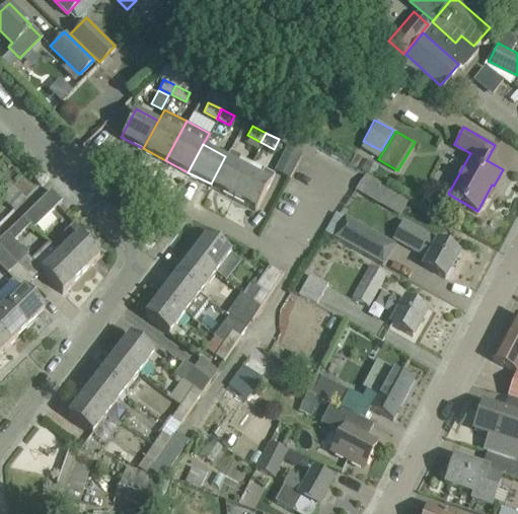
[(300,151),(287,144),(275,167),(287,173),(300,151)]
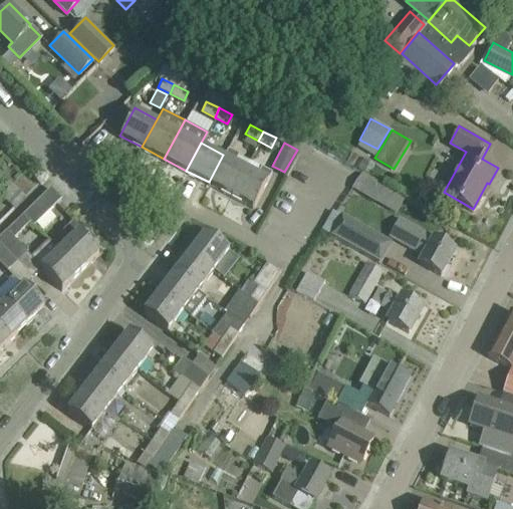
[(231,194),(245,167),(233,161),(237,153),(227,147),(223,155),(209,182),(231,194)]
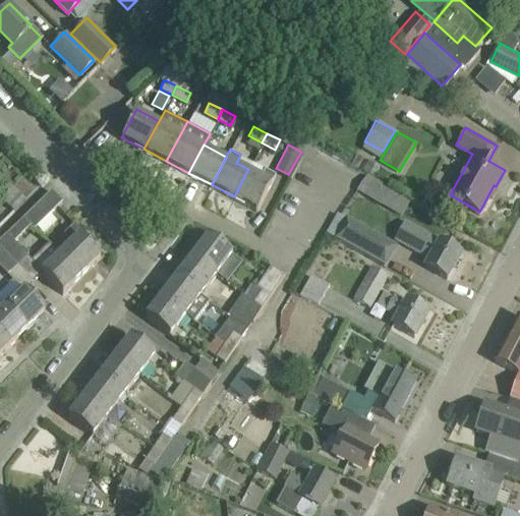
[(248,169),(234,196),(256,209),(271,181),(271,180),(275,173),(264,167),(260,175),(248,169)]
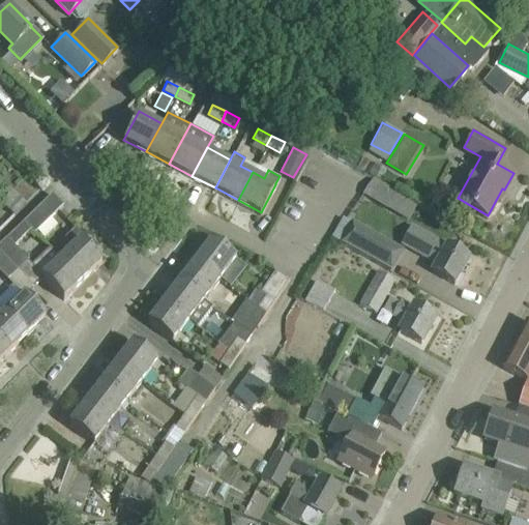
[(364,193),(410,216),(419,199),(373,175),(364,193)]
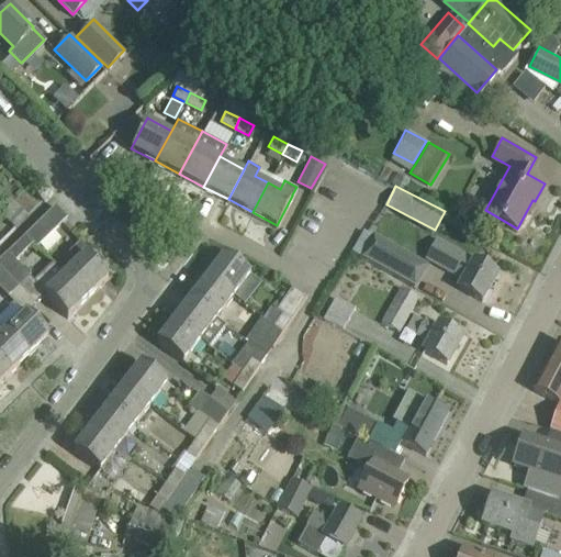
[(54,203),(24,232),(32,241),(36,244),(66,215),(54,203)]
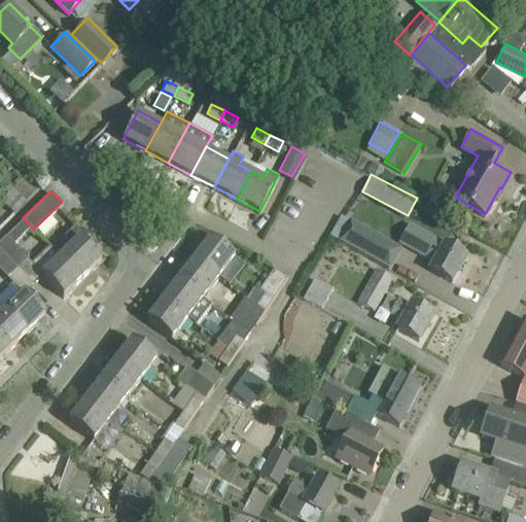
[(350,216),(338,237),(388,267),(400,245),(350,216)]
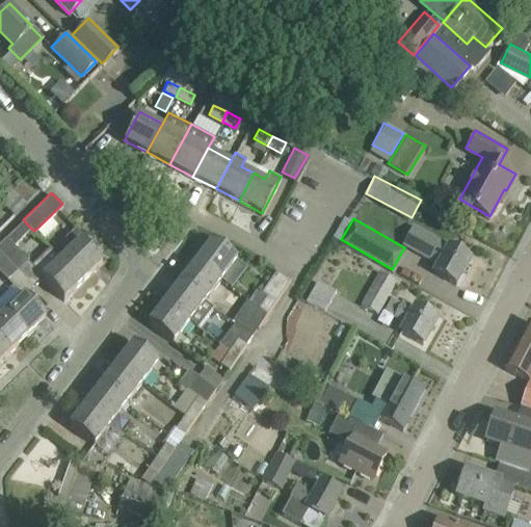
[(30,228),(23,219),(0,241),(0,252),(17,268),(26,259),(12,245),(30,228)]
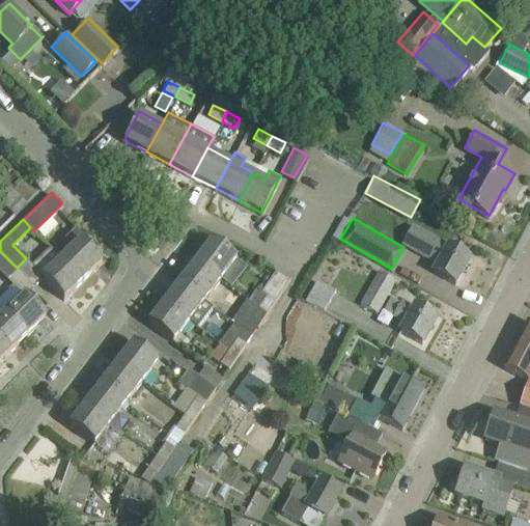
[(468,256),(446,244),(412,223),(402,240),(438,259),(433,269),(454,281),(468,256)]
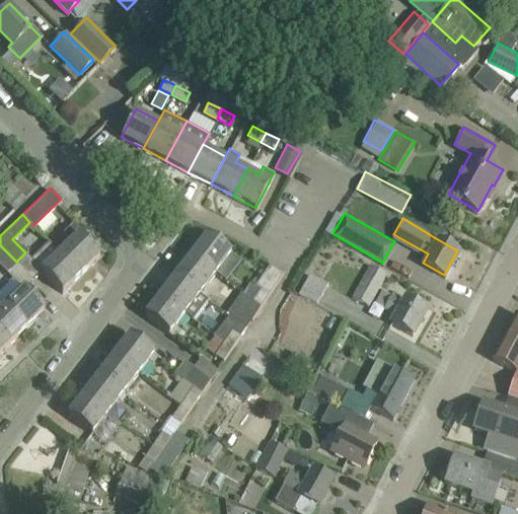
[(70,239),(60,250),(59,250),(80,273),(98,254),(79,234),(82,230),(73,221),(63,231),(70,239)]
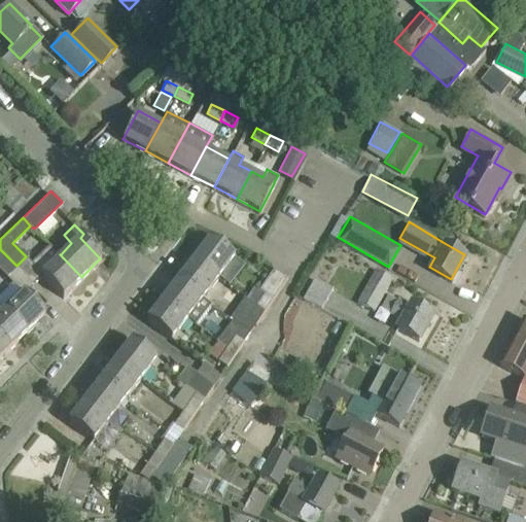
[(194,256),(219,276),(229,265),(233,268),(239,258),(235,255),(210,236),(194,256)]
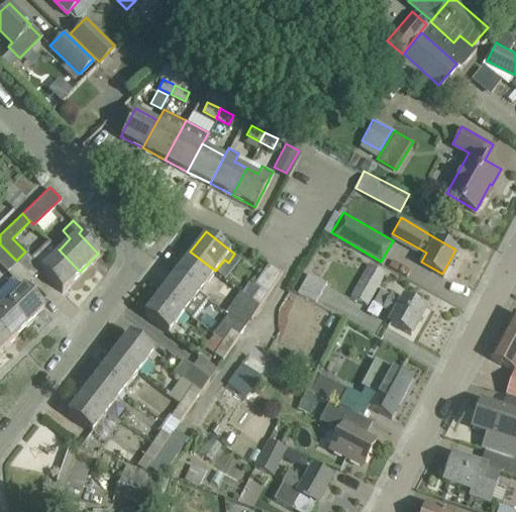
[(59,249),(60,249),(47,237),(28,256),(62,290),(80,272),(59,249)]
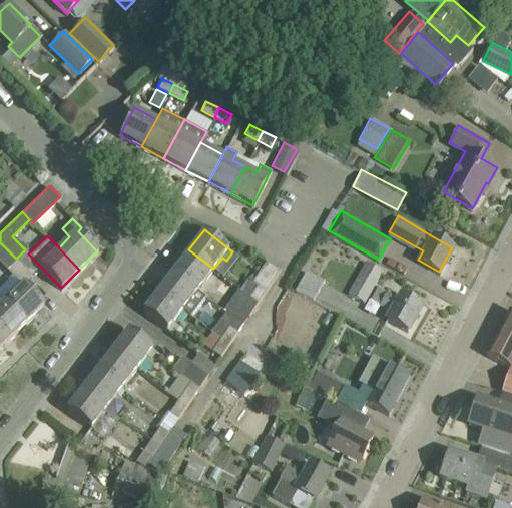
[(0,262),(6,269),(16,259),(0,242),(0,262)]
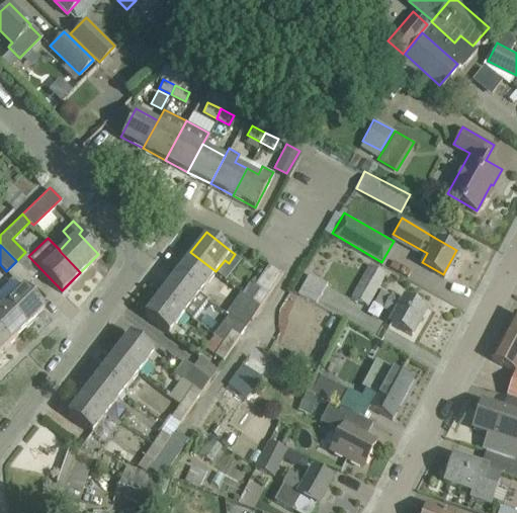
[(175,272),(200,291),(216,271),(190,252),(175,272)]
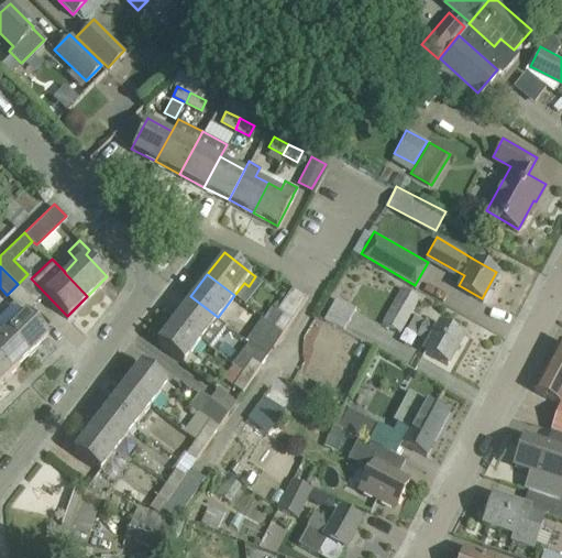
[(291,285),(276,308),(282,313),(273,325),(260,316),(251,328),(248,326),(240,336),(266,354),(307,295),(291,285)]
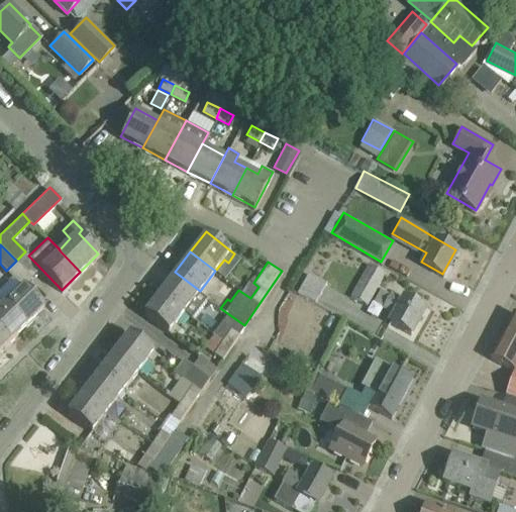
[(383,271),(367,262),(349,294),(366,302),(383,271)]
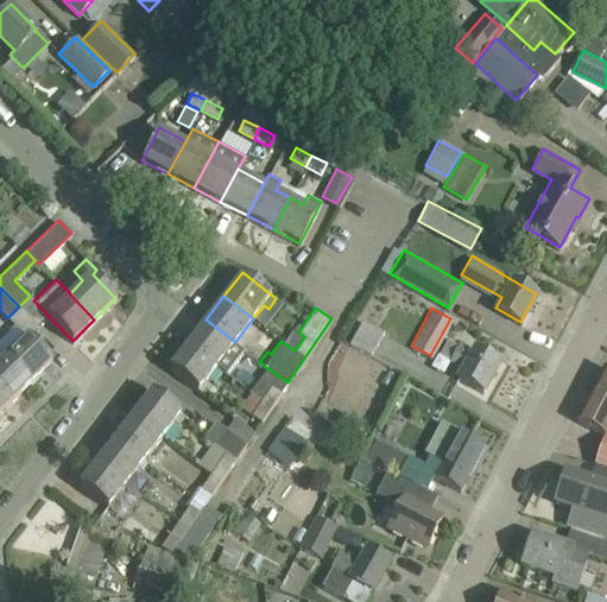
[(383,330),(361,318),(348,341),(371,354),(383,330)]
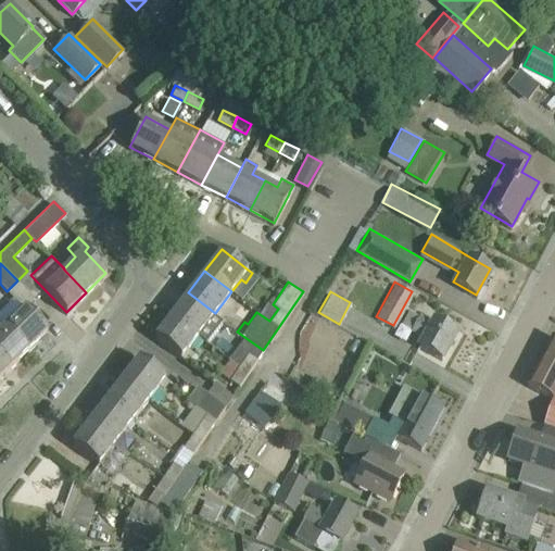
[(215,313),(188,292),(172,314),(198,335),(205,340),(222,320),(214,313),(215,313)]
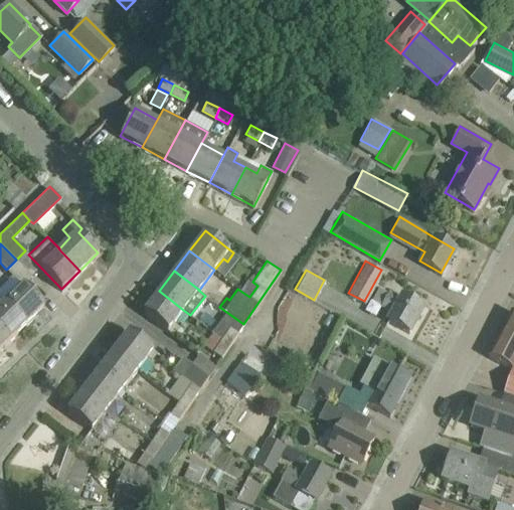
[(23,284),(4,301),(25,323),(43,305),(23,284)]
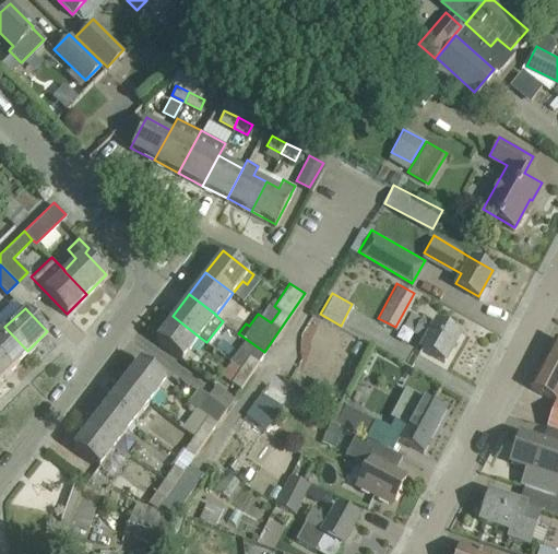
[(411,310),(403,323),(426,337),(420,346),(443,360),(459,332),(436,320),(434,323),(411,310)]
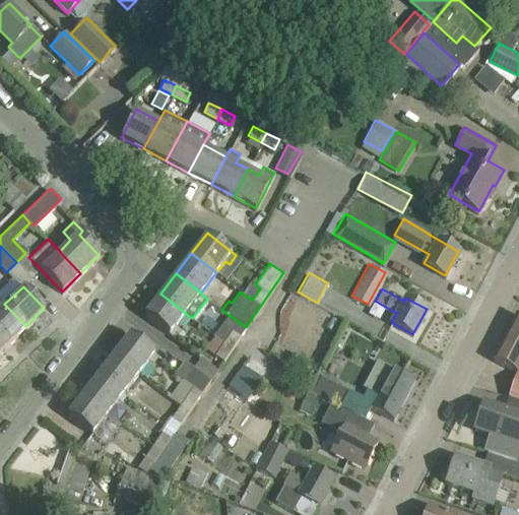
[(170,333),(185,313),(160,294),(144,314),(170,333)]
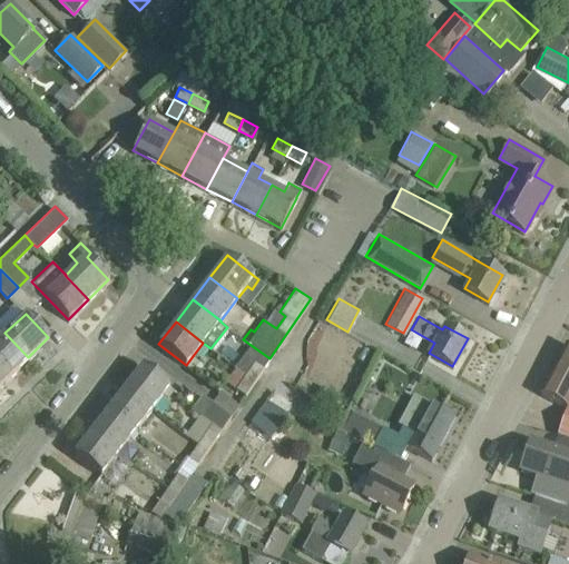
[(28,357),(5,333),(0,337),(0,367),(8,376),(28,357)]
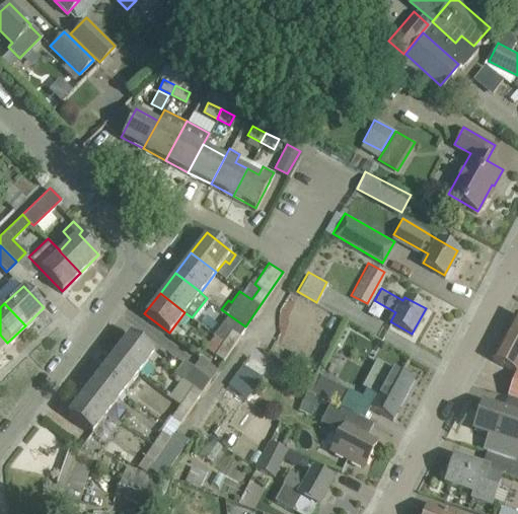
[(517,313),(515,312),(491,358),(515,370),(516,370),(517,366),(517,313)]
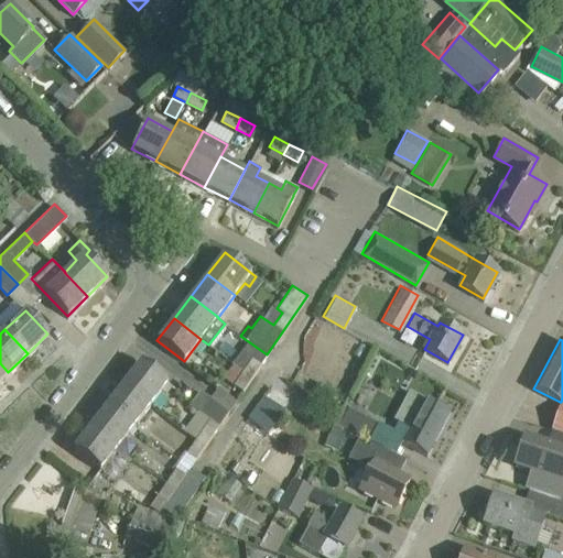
[(241,369),(251,376),(261,362),(250,356),(241,369)]
